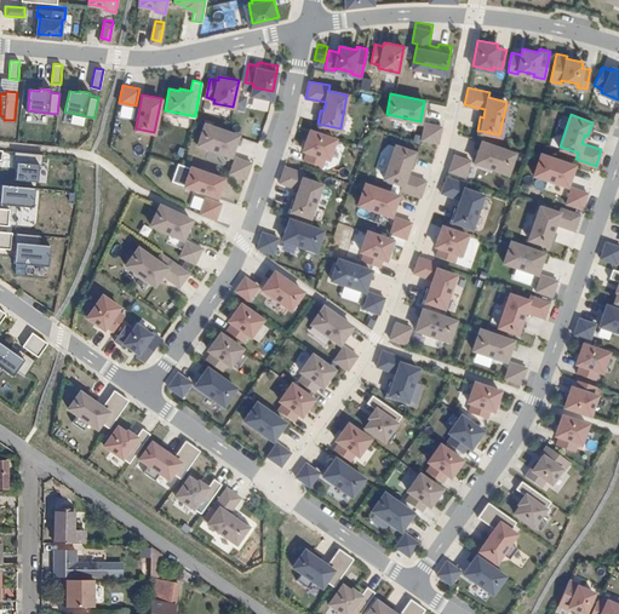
[(422,138),(437,142),(441,125),(425,121),(422,138)]
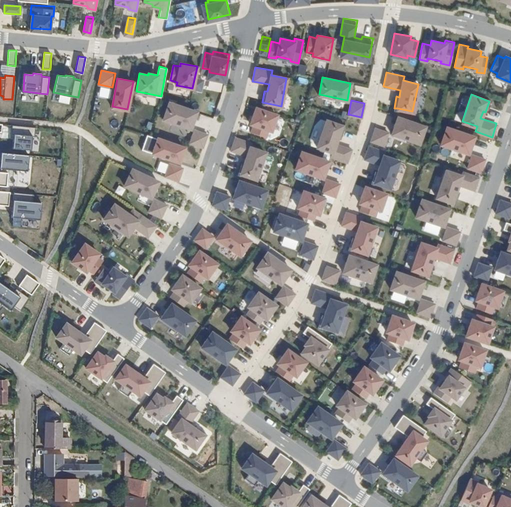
[(164,119),(191,128),(196,112),(169,102),(164,119)]
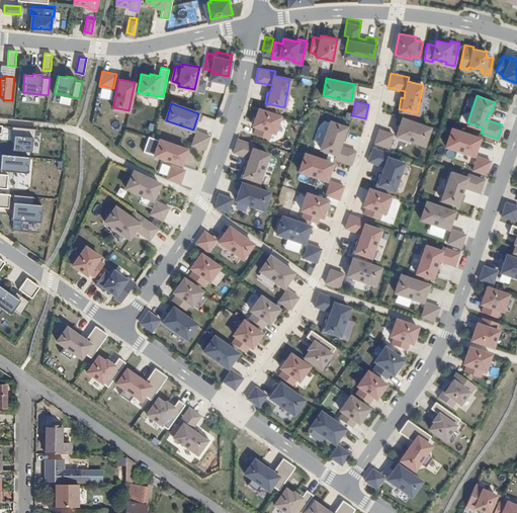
[(254,124),(257,125),(254,133),(269,138),(272,131),(275,132),(280,115),(259,108),(254,124)]
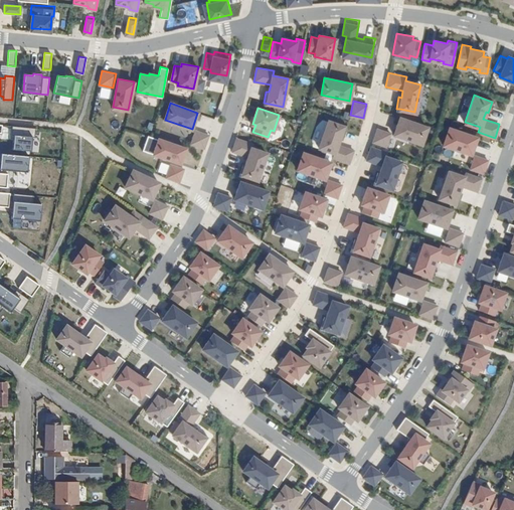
[(136,116),(134,123),(144,125),(146,118),(136,116)]
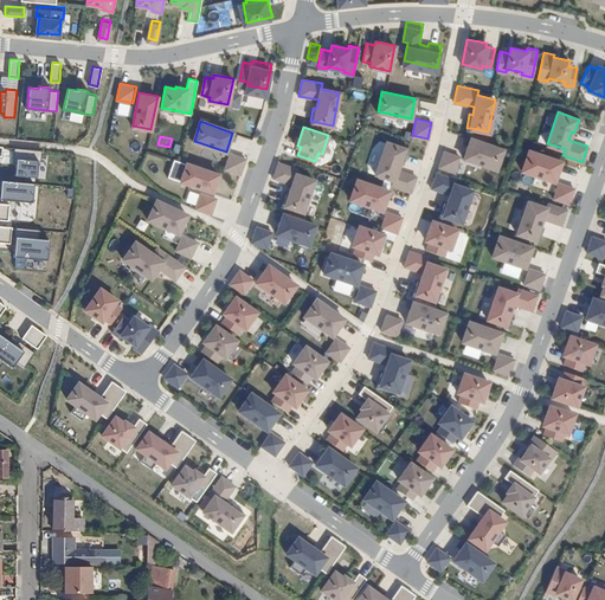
[(496,168),(502,149),(470,137),(463,157),(496,168)]
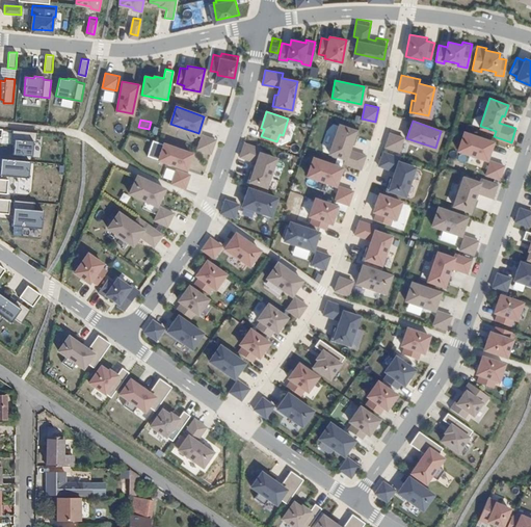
[(361,167),(365,154),(348,149),(351,141),(353,142),(357,131),(354,130),(339,124),(329,152),(345,157),(343,162),(361,167)]
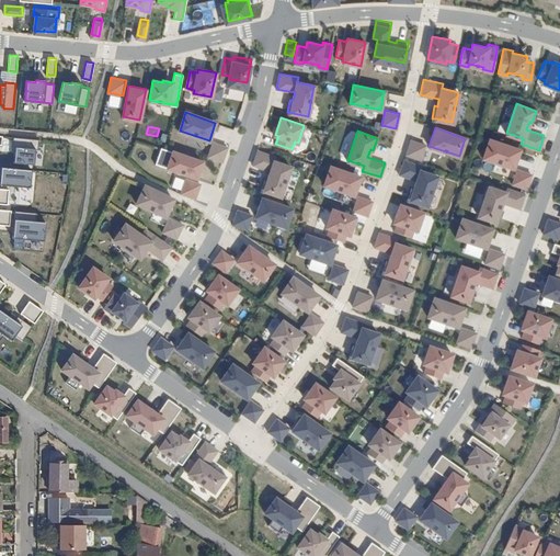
[(40,139),(13,137),(13,147),(15,147),(14,162),(35,163),(36,149),(38,149),(40,139)]
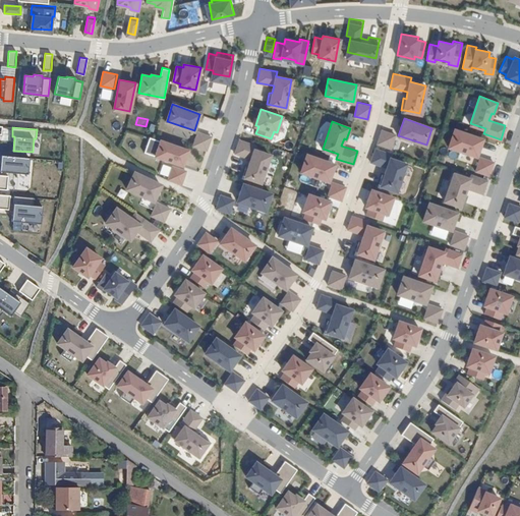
[(476,155),(482,138),(454,128),(449,146),(476,155)]
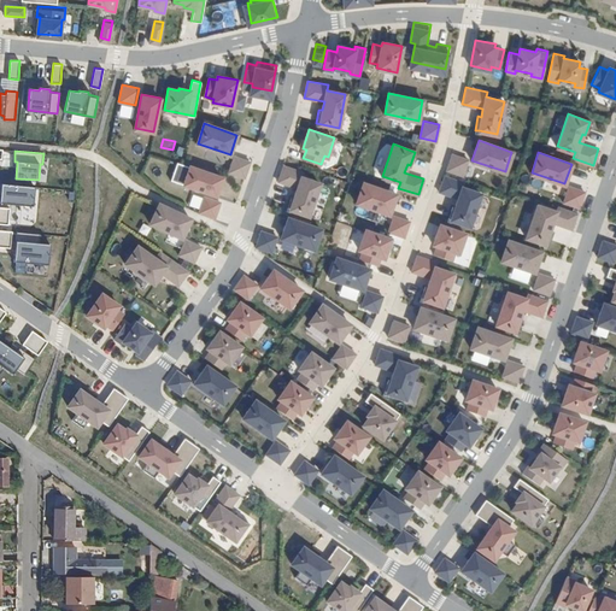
[(468,158),(452,153),(446,169),(462,174),(468,158)]
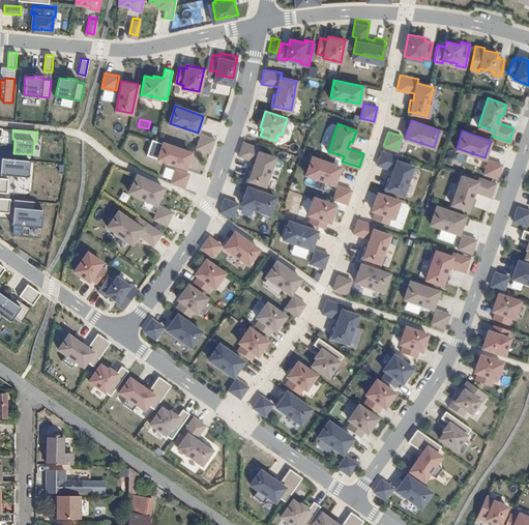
[(214,138),(202,134),(197,147),(210,151),(214,138)]
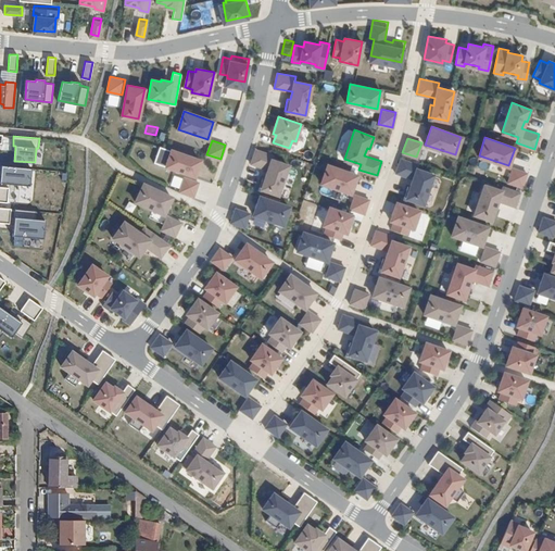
[(197,168),(202,153),(174,143),(168,159),(197,168)]
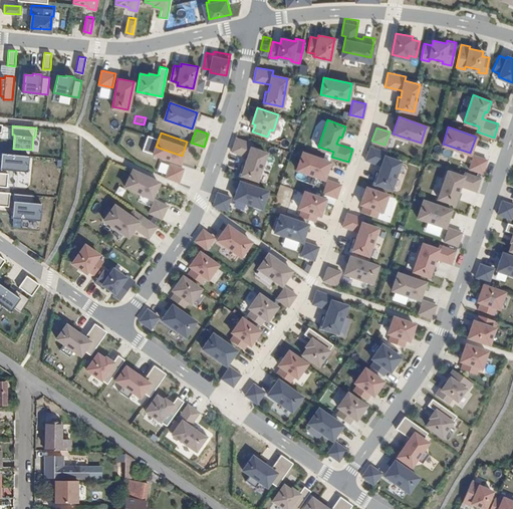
[(248,157),(246,164),(243,163),(239,173),(257,179),(266,153),(251,148),(253,143),(236,137),(232,151),(248,157)]
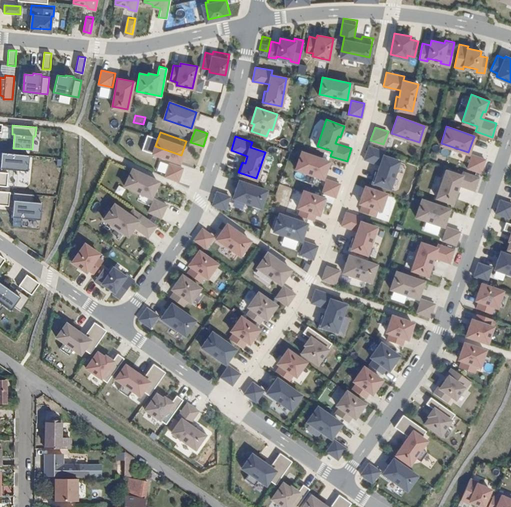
[(385,150),(368,145),(364,158),(380,163),(378,170),(375,170),(371,181),(374,182),(389,187),(398,160),(384,155),(385,150)]
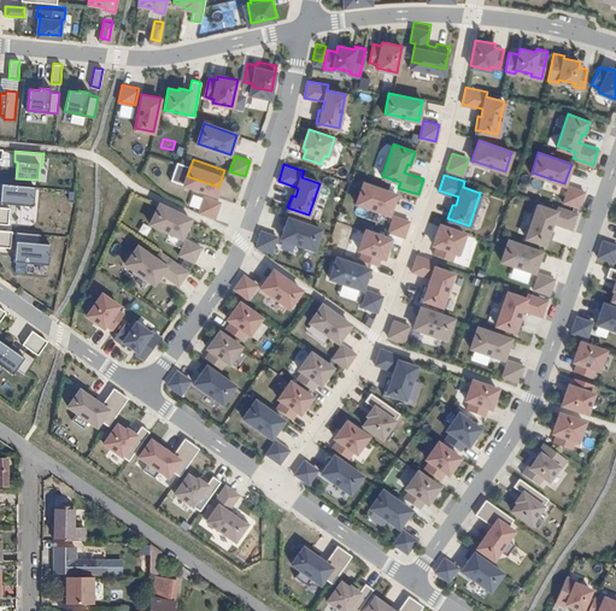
[(389,213),(397,194),(364,182),(357,203),(389,213)]
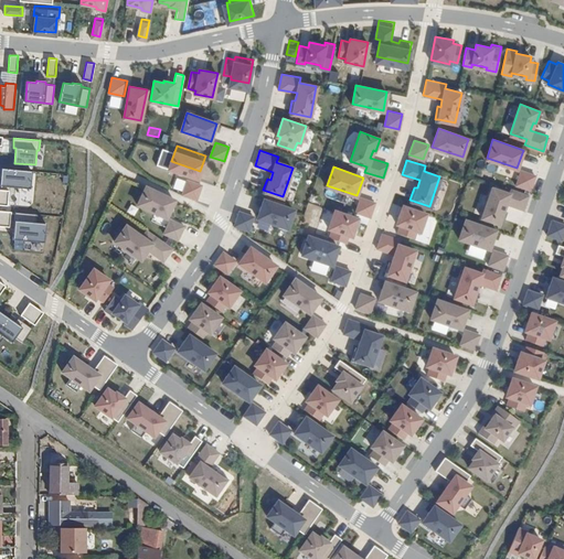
[(32,170),(1,168),(0,184),(30,187),(32,170)]
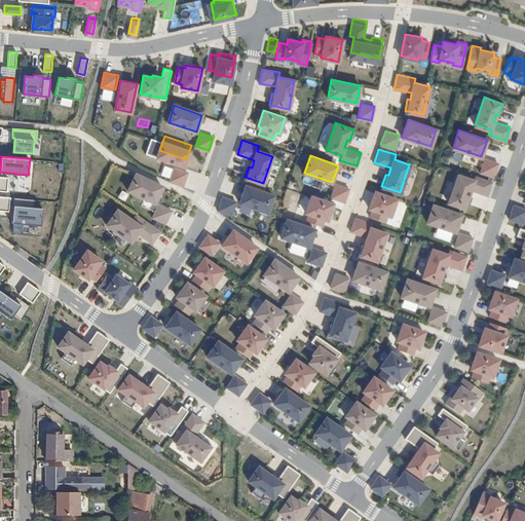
[(493,176),(498,162),(485,157),(480,171),(493,176)]
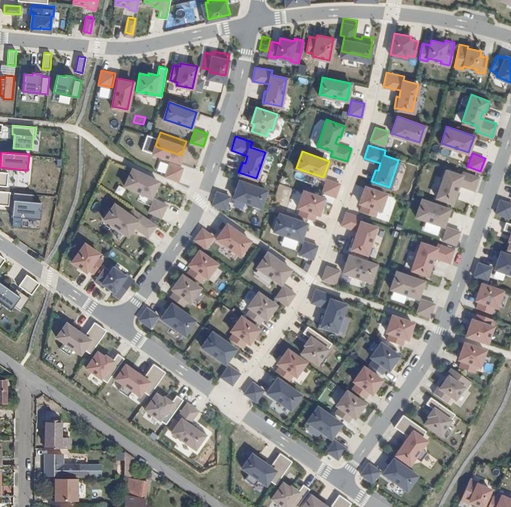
[(183,164),(170,160),(166,173),(178,177),(183,164)]
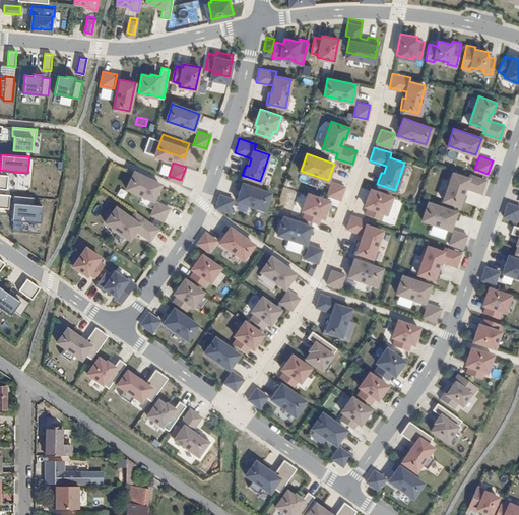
[(154,197),(161,181),(135,169),(128,185),(154,197)]
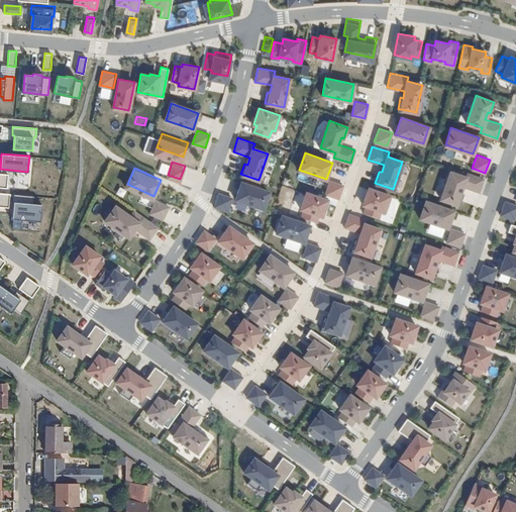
[(479,191),(483,178),(467,172),(465,176),(450,171),(440,198),(455,203),(458,204),(462,193),(459,192),(462,185),(479,191)]
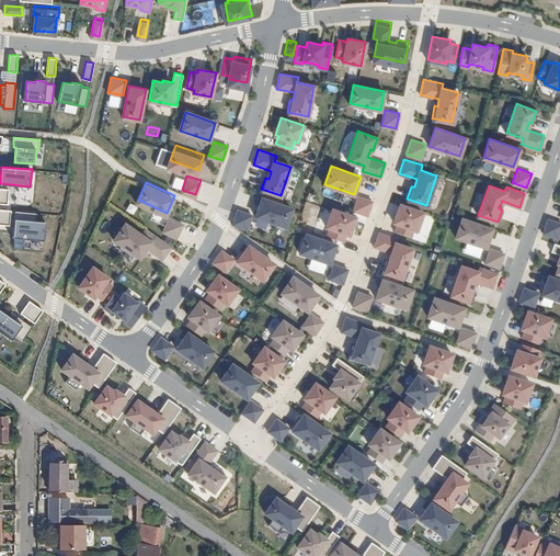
[(0,203),(8,204),(9,189),(0,188),(0,203)]
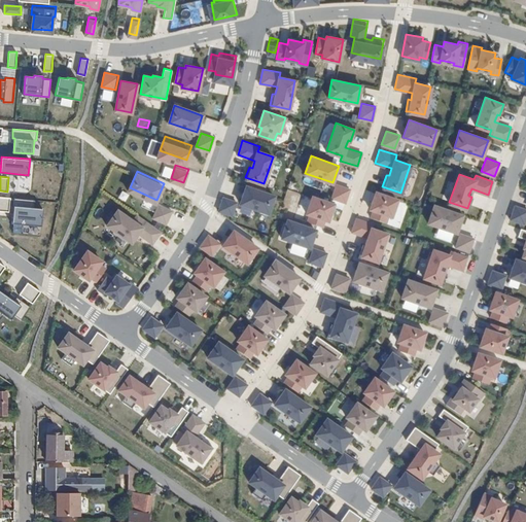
[(331,197),(345,202),(350,188),(337,183),(331,197)]
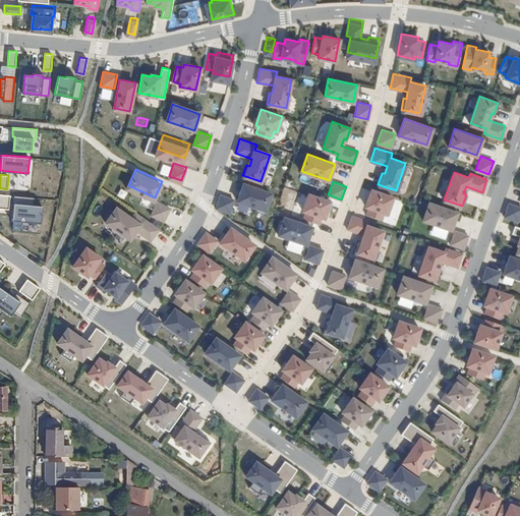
[(243,183),(237,201),(265,210),(271,192),(243,183)]
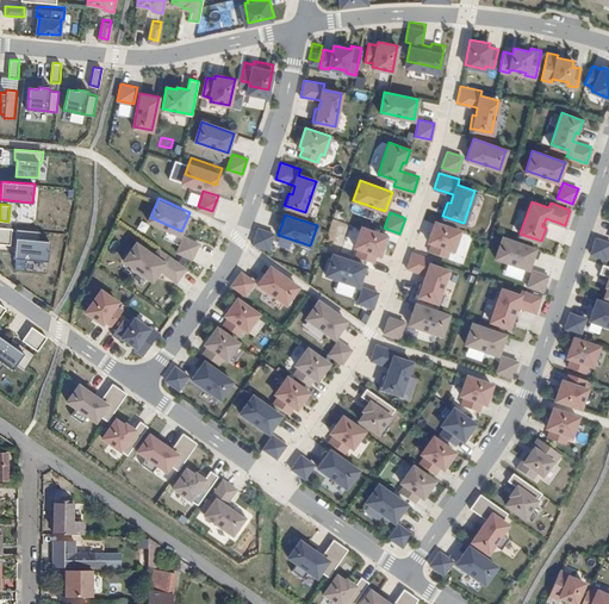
[(451,248),(453,249),(460,230),(435,222),(429,241),(432,242),(429,250),(447,256),(451,248)]
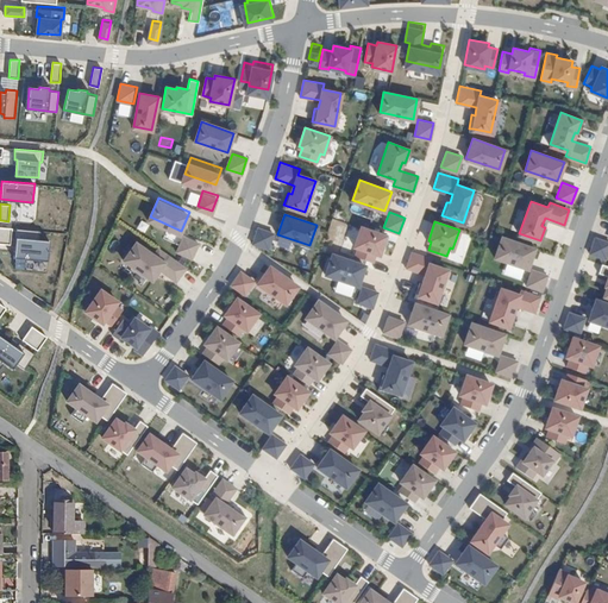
[(12,227),(0,226),(0,243),(11,244),(12,227)]
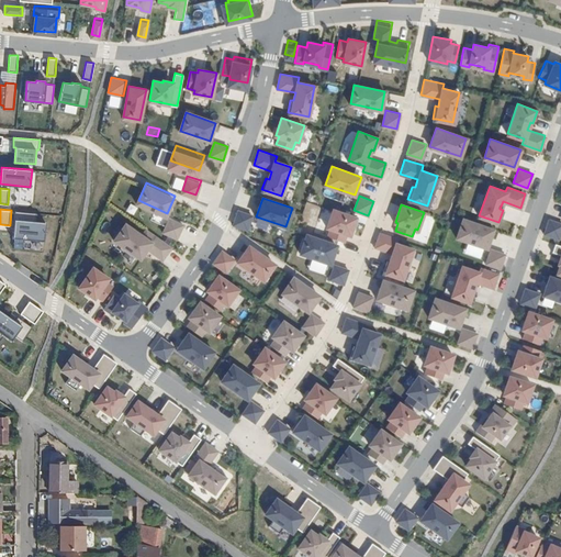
[(333,209),(327,226),(331,227),(327,235),(344,241),(347,233),(350,234),(356,216),(333,209)]
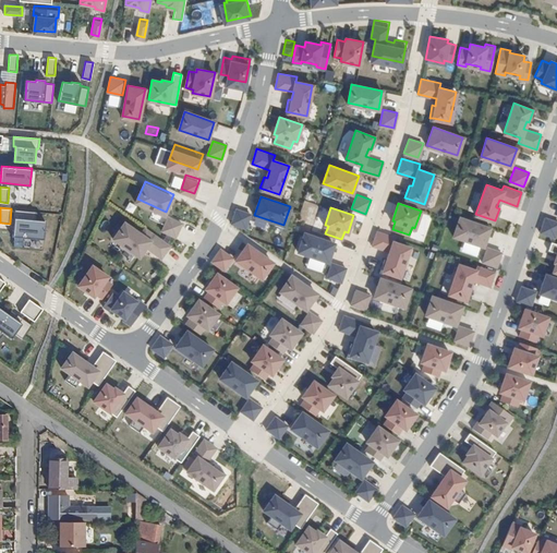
[(245,227),(251,213),(237,208),(231,223),(245,227)]
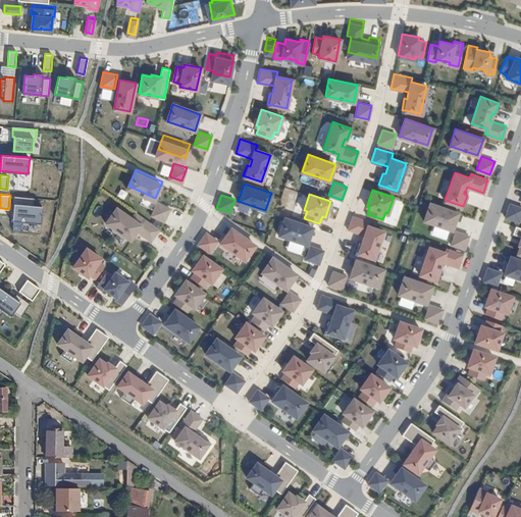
[(34,198),(14,196),(12,221),(41,223),(43,206),(34,205),(34,198)]
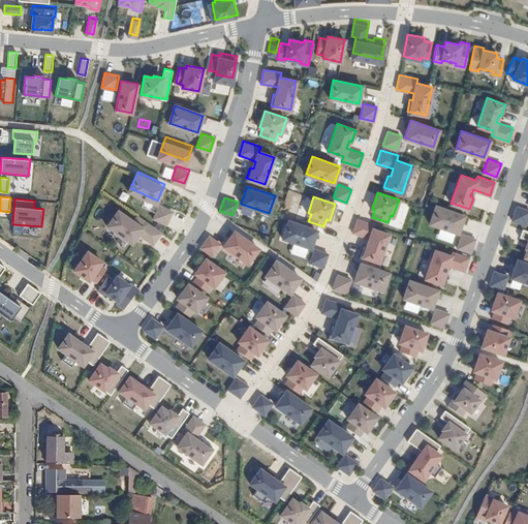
[(173,211),(160,205),(154,218),(166,224),(173,211)]
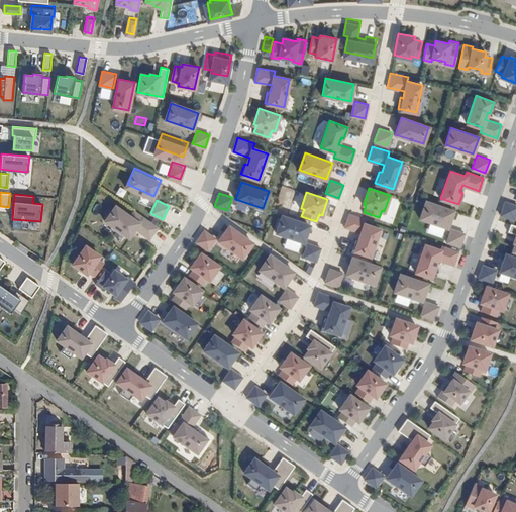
[(447,226),(453,210),(425,200),(420,217),(447,226)]
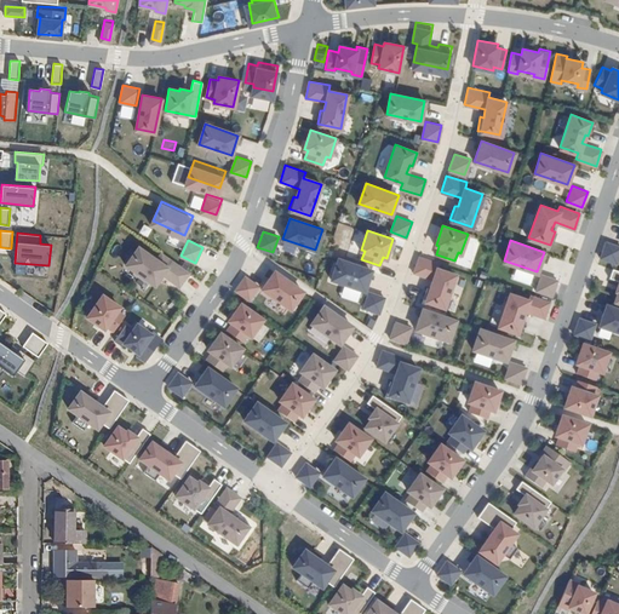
[(618,251),(618,245),(606,240),(600,256),(615,262),(618,251)]
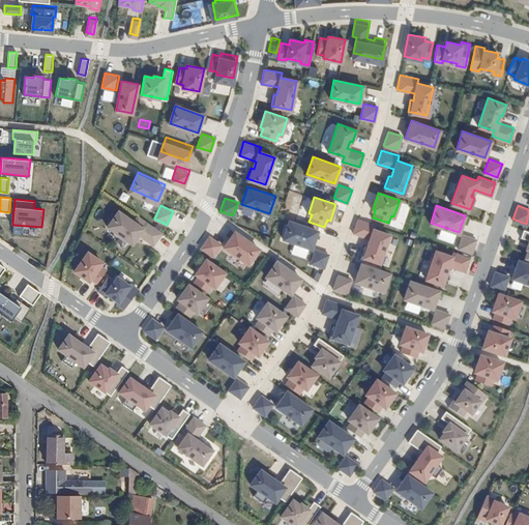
[(131,243),(139,233),(153,244),(162,232),(138,215),(134,222),(118,211),(108,226),(131,243)]
